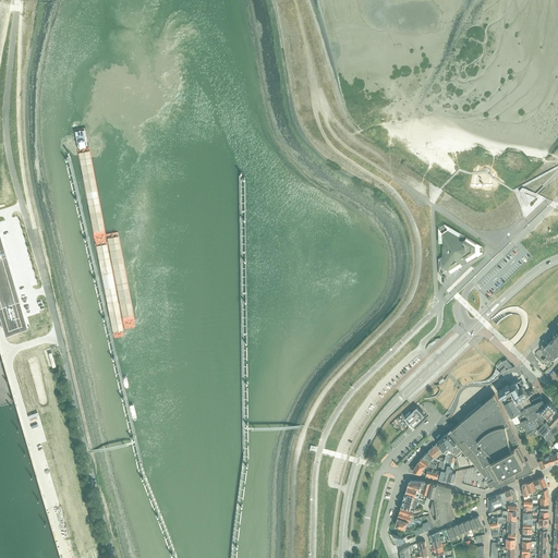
[(471,244),(464,241),(462,242),(459,241),(459,237),(448,231),(443,234),(443,243),(446,244),(444,246),(444,256),(446,258),(441,261),(443,267),(448,270),(460,263),(461,263),(463,262),(463,259),(463,257),(464,258),(474,252),(474,246),(472,244),(471,244)]
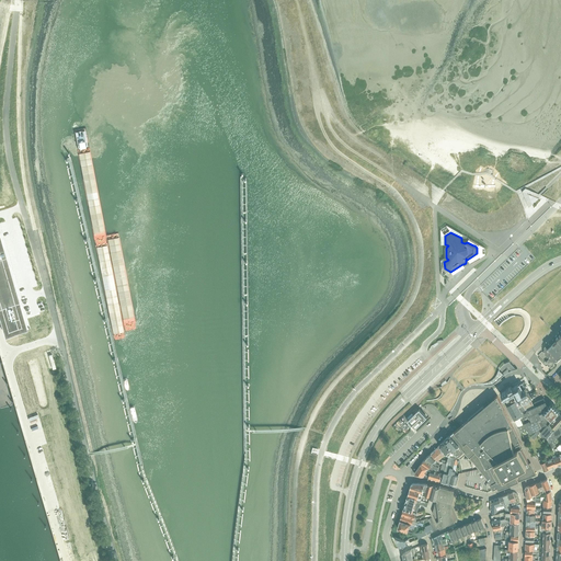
[(0,313),(4,330),(6,333),(27,328),(26,323),(13,278),(8,259),(2,240),(0,233),(0,313)]
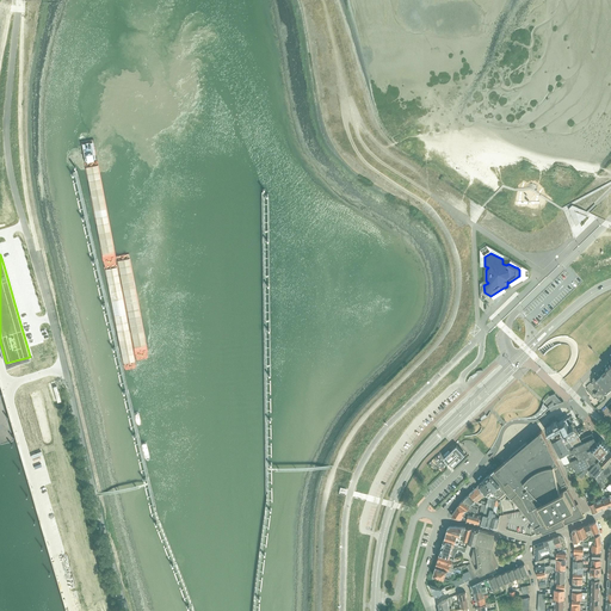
[(506,397),(471,431),(499,460),(519,439),(553,406),(555,403),(555,405),(557,403),(559,403),(559,402),(560,402),(561,402),(562,402),(563,401),(562,401),(560,399),(610,347),(610,295),(602,304),(569,335),(566,339),(547,358),(526,377),(506,397)]
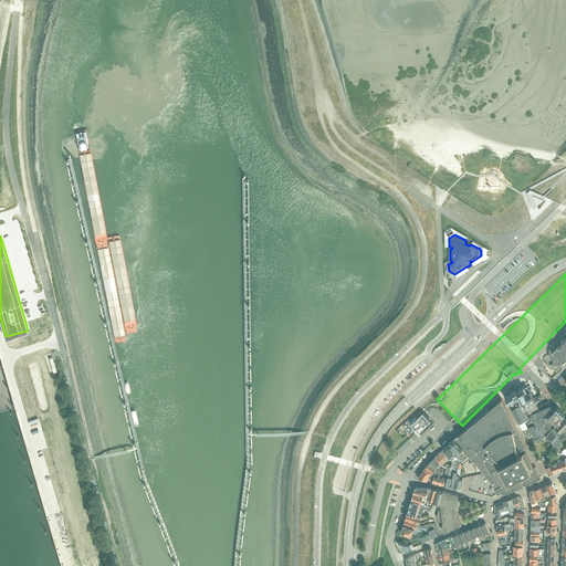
[(565,333),(565,334),(564,334),(562,337),(562,338),(561,339),(562,341),(559,343),(558,342),(557,343),(556,343),(554,345),(554,346),(553,347),(552,347),(549,349),(549,350),(548,352),(549,353),(548,353),(549,354),(549,355),(548,355),(549,356),(549,357),(552,359),(553,359),(554,360),(554,362),(551,364),(554,367),(556,364),(557,364),(558,366),(558,365),(559,366),(563,365),(565,362),(565,360),(565,333)]
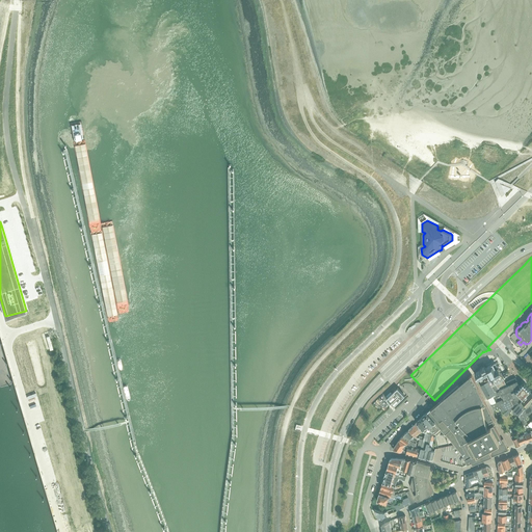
[(499,395),(497,391),(497,390),(506,384),(495,363),(493,364),(485,368),(485,367),(481,368),(481,369),(480,370),(475,373),(478,378),(487,374),(490,380),(489,380),(494,388),(495,391),(494,391),(495,394),(495,395),(496,396),(499,395)]
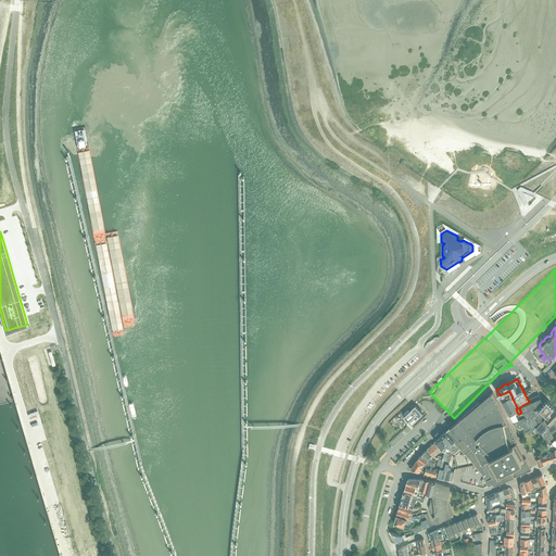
[(446,431),(460,447),(472,462),(488,480),(489,479),(490,481),(487,482),(489,485),(495,481),(497,484),(532,470),(526,458),(525,459),(514,441),(517,440),(493,391),(490,394),(490,393),(489,394),(491,395),(466,416),(465,415),(446,431)]
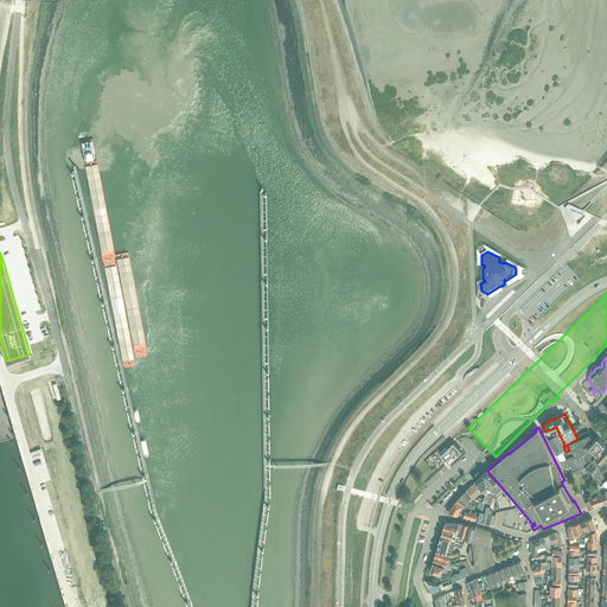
[(587,466),(592,460),(586,455),(585,453),(582,454),(580,448),(583,447),(583,445),(592,441),(588,430),(579,435),(580,439),(569,443),(569,445),(567,446),(569,451),(566,452),(564,451),(556,455),(561,462),(567,459),(569,464),(570,464),(573,468),(583,462),(587,466)]
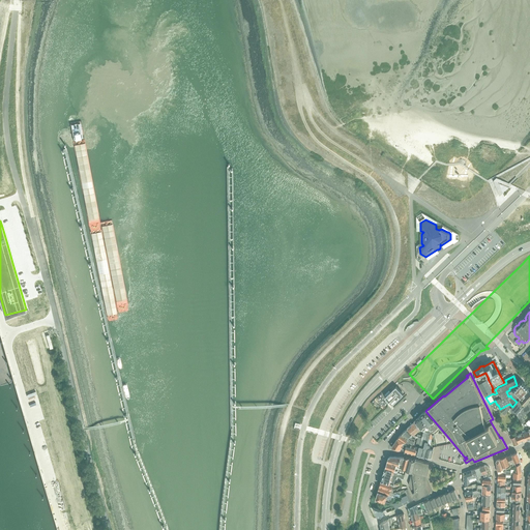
[(493,389),(492,386),(490,387),(486,380),(479,383),(486,396),(493,392),(492,389),(493,389)]
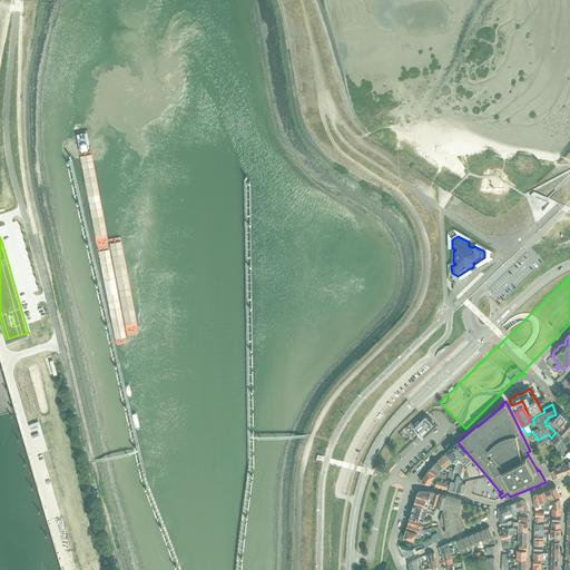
[(557,431),(569,418),(561,411),(560,411),(553,418),(552,418),(551,419),(548,420),(544,421),(547,426),(549,425),(550,428),(556,432),(557,431)]
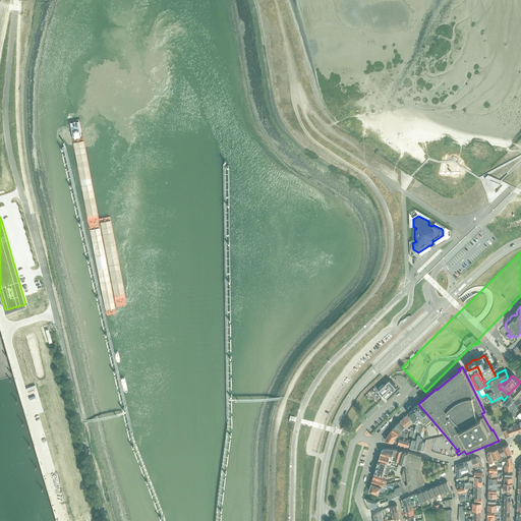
[(382,385),(379,388),(380,389),(379,391),(381,393),(381,394),(383,395),(384,394),(385,395),(386,395),(387,396),(397,387),(390,380),(388,381),(384,385),(383,384),(382,385)]
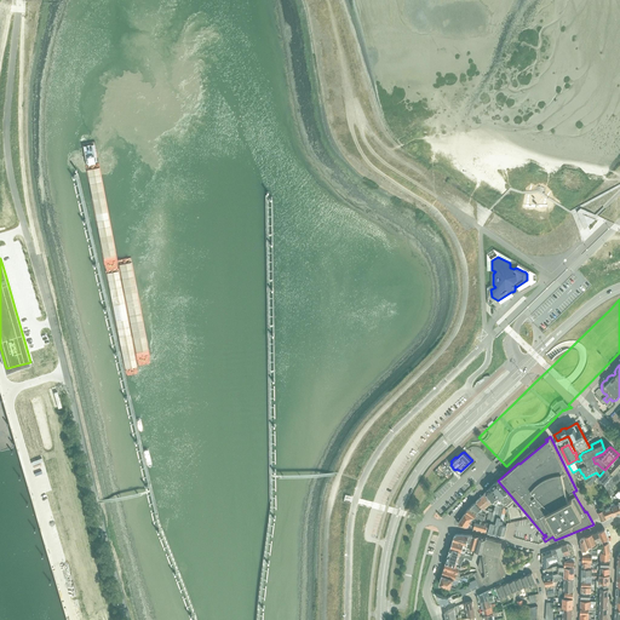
[(612,475),(619,466),(619,455),(619,454),(606,469),(604,470),(600,476),(597,477),(604,483),(612,475)]
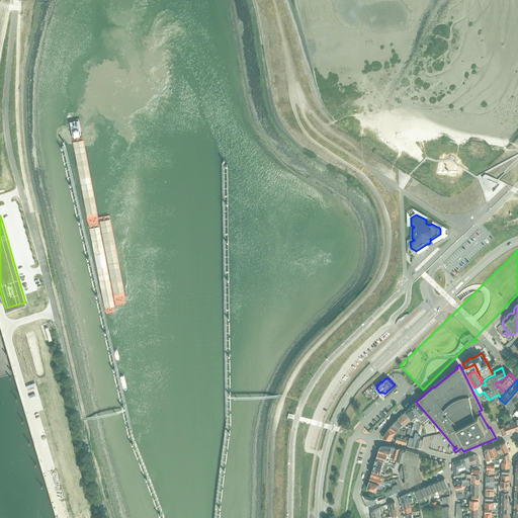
[(517,399),(517,390),(511,397),(505,404),(507,406),(508,409),(511,407),(517,399)]
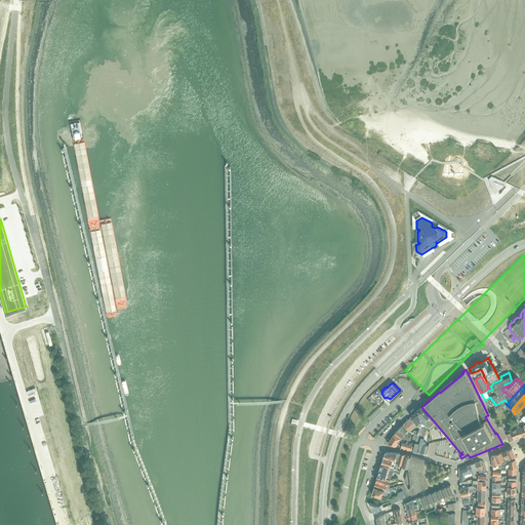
[(493,403),(492,401),(490,397),(485,400),(487,405),(488,405),(493,403)]
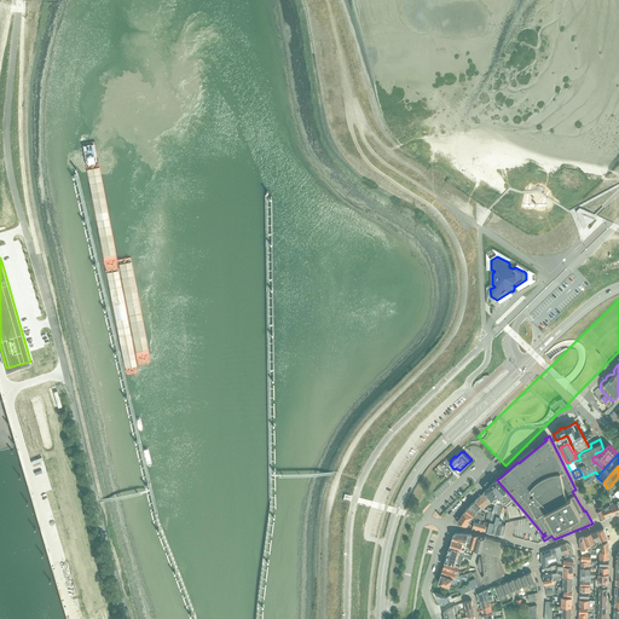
[(505,504),(513,498),(497,480),(490,486),(504,502),(505,504)]
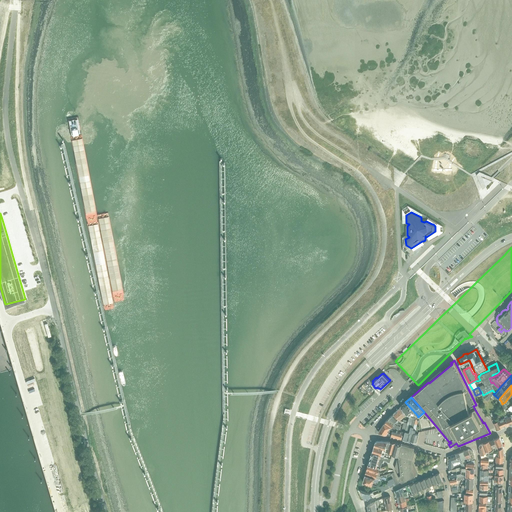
[(415,416),(417,415),(405,402),(401,407),(407,414),(410,415),(415,416)]
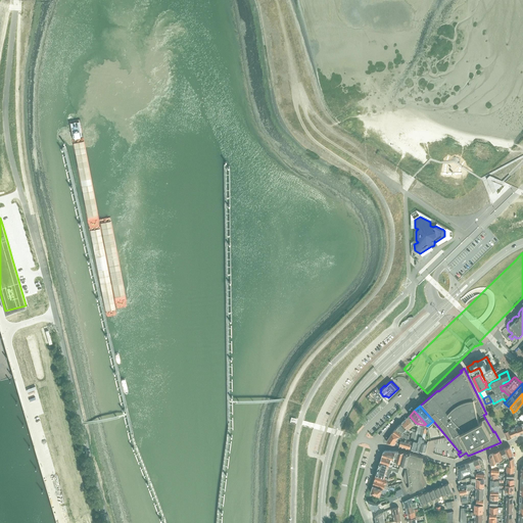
[(408,429),(416,423),(410,416),(408,417),(408,418),(401,423),(407,428),(407,429),(408,429)]
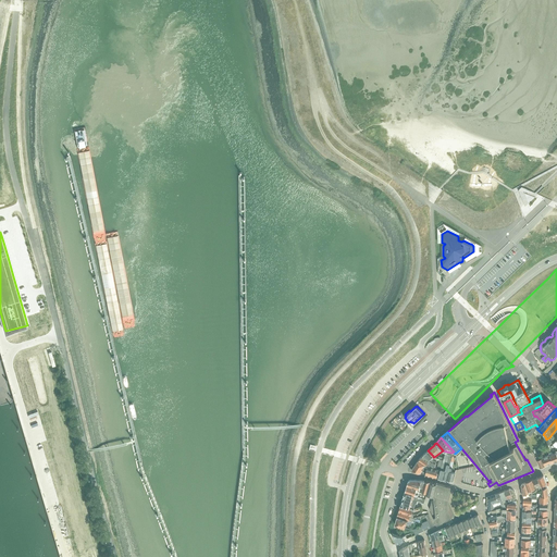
[(431,457),(433,456),(428,450),(422,456),(418,460),(428,467),(429,465),(430,463),(431,462),(433,458),(431,457)]
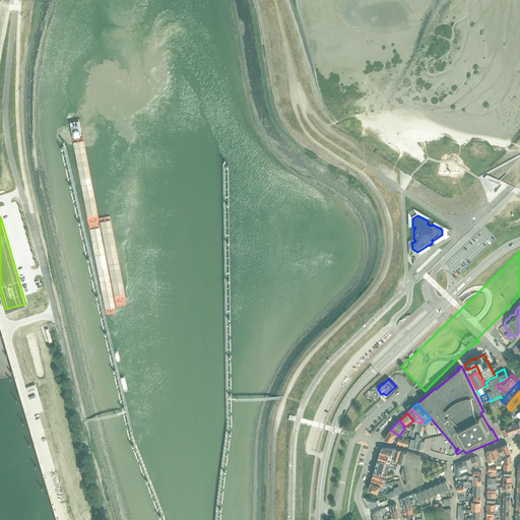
[(409,446),(416,448),(421,427),(419,426),(420,424),(416,423),(413,430),(413,432),(411,436),(409,446)]
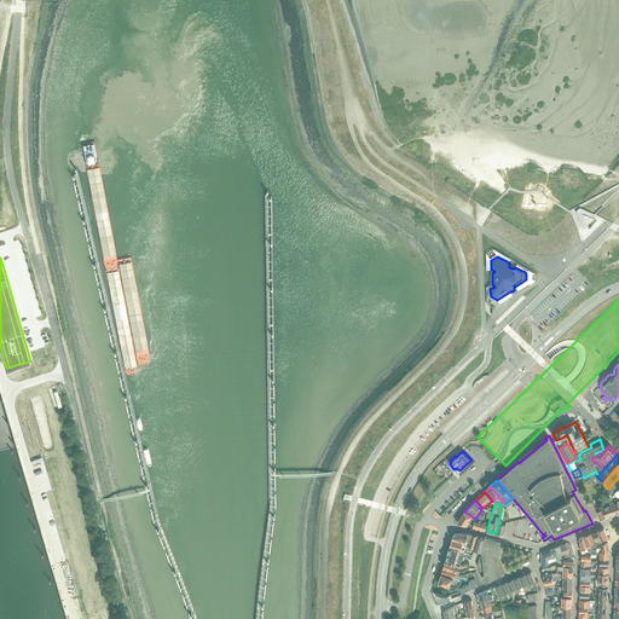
[(602,509),(606,518),(614,515),(611,505),(611,503),(608,504),(609,505),(602,509)]
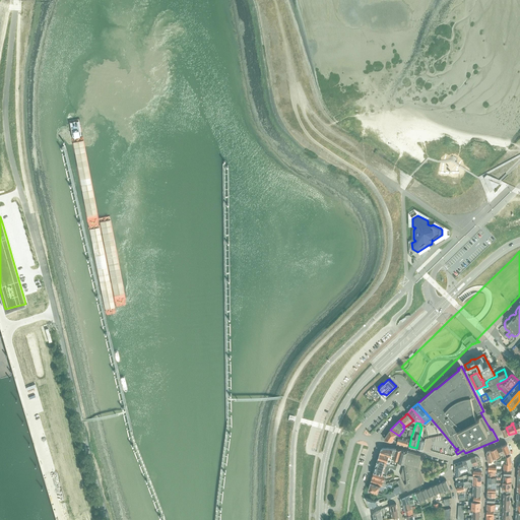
[(421,427),(416,448),(423,450),(426,441),(421,440),(425,428),(424,426),(423,425),(421,427)]
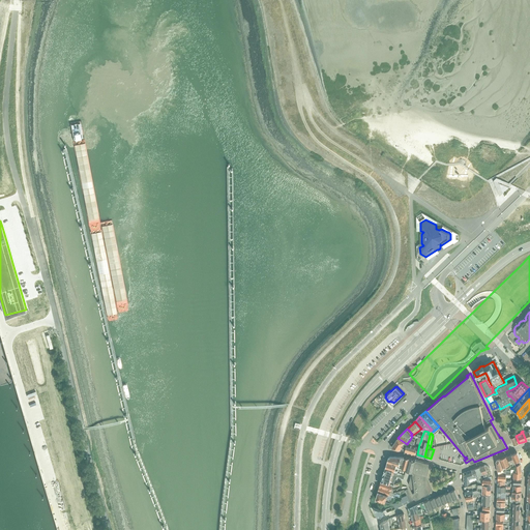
[(519,443),(516,436),(512,437),(511,434),(509,435),(513,445),(519,443)]
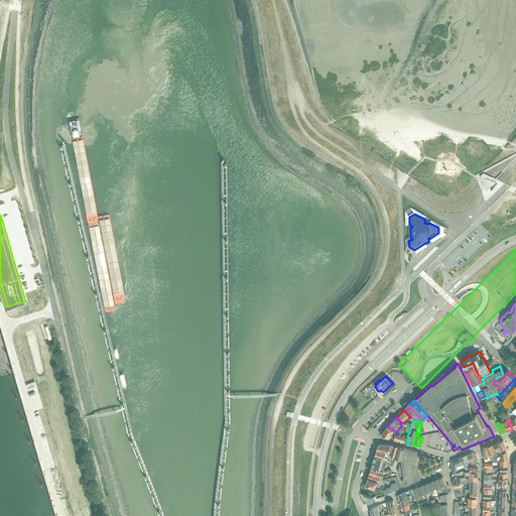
[(402,425),(401,424),(399,428),(398,429),(397,430),(396,432),(395,437),(394,439),(404,442),(406,435),(402,434),(404,427),(405,427),(406,425),(402,424),(402,425)]
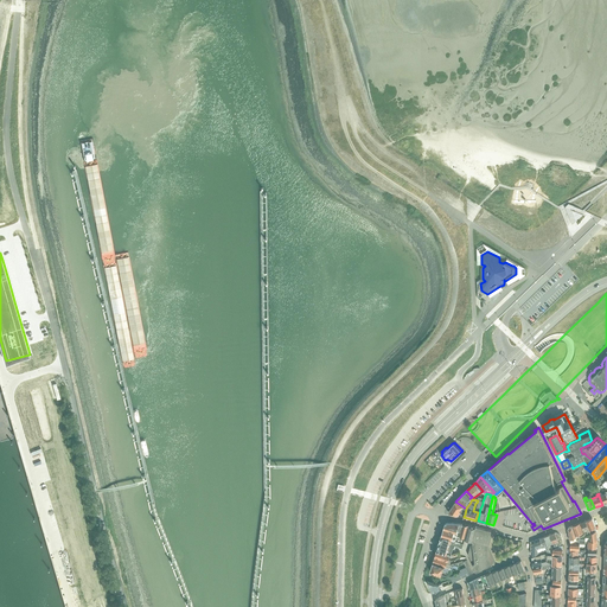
[(460,512),(465,515),(466,509),(455,502),(448,513),(458,516),(460,512)]
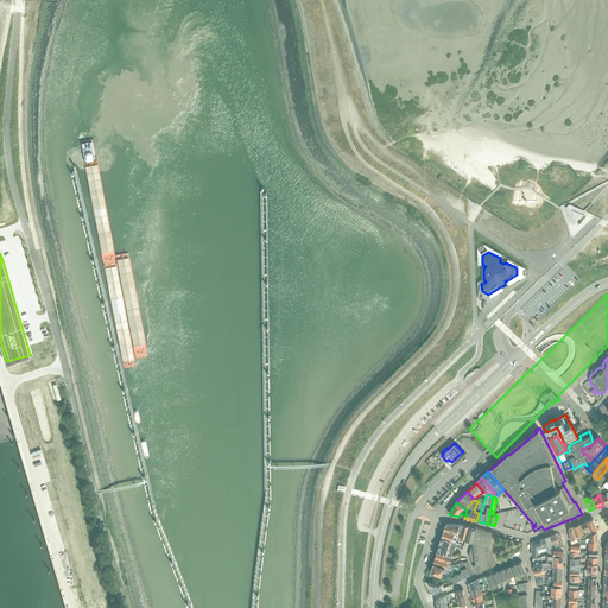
[(593,519),(587,521),(591,532),(597,529),(596,527),(593,519)]
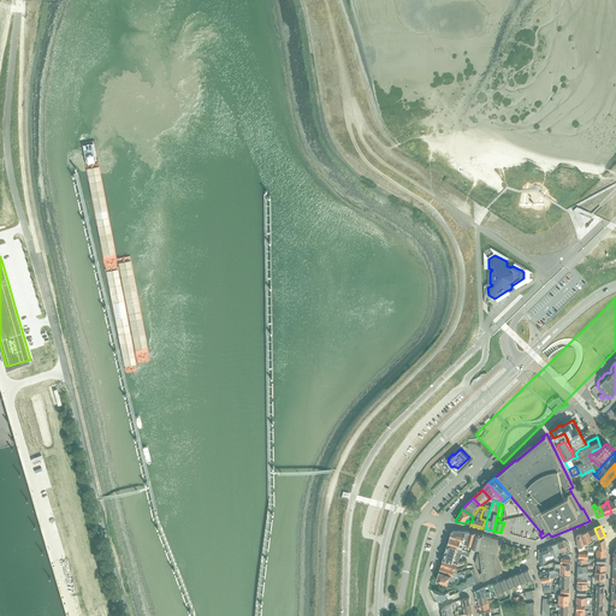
[(594,528),(590,531),(592,535),(593,539),(594,542),(599,539),(594,528)]
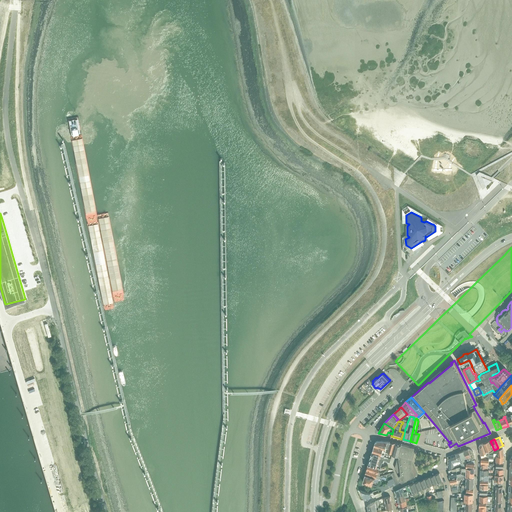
[(375,442),(374,446),(386,449),(386,451),(387,452),(388,449),(390,442),(377,441),(375,442)]
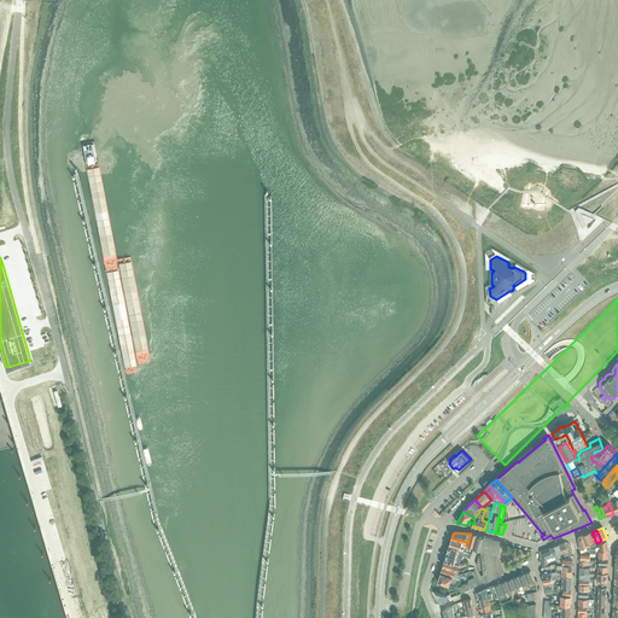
[(592,532),(582,536),(586,544),(595,541),(594,537),(592,532)]
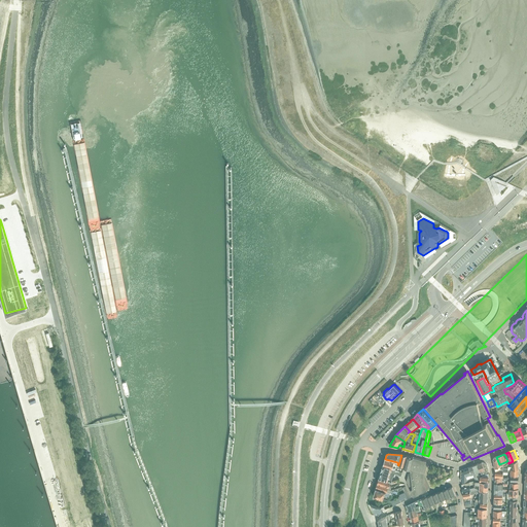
[(399,462),(398,465),(401,465),(403,466),(407,455),(401,455),(399,462)]
